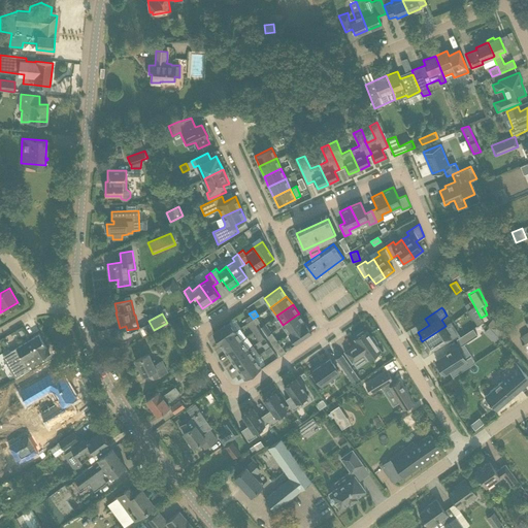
[(289,334),(305,323),(299,314),(297,315),(283,325),(289,334)]
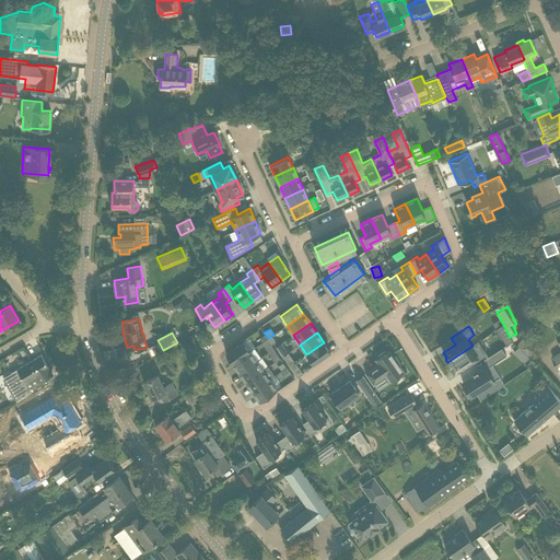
[(268,338),(263,342),(261,342),(266,348),(270,345),(271,343),(271,342),(268,338)]
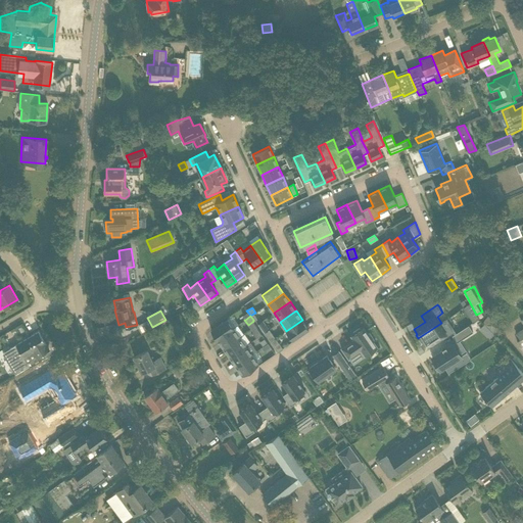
[(218,339),(233,328),(227,319),(210,330),(218,339)]
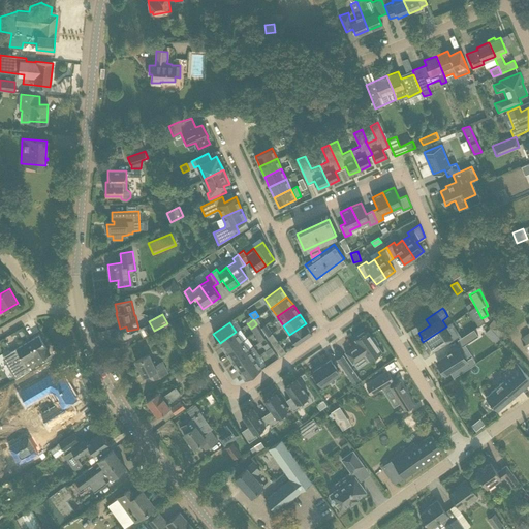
[(453,322),(446,327),(423,342),(425,345),(426,345),(430,350),(441,343),(442,346),(460,335),(453,322)]
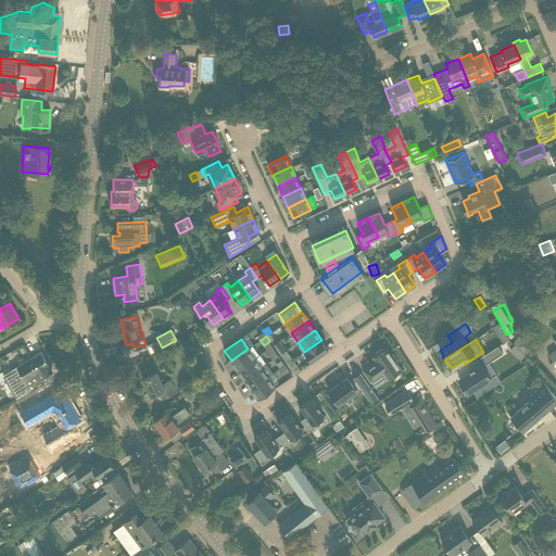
[(311,362),(328,350),(321,340),(304,352),(311,362)]
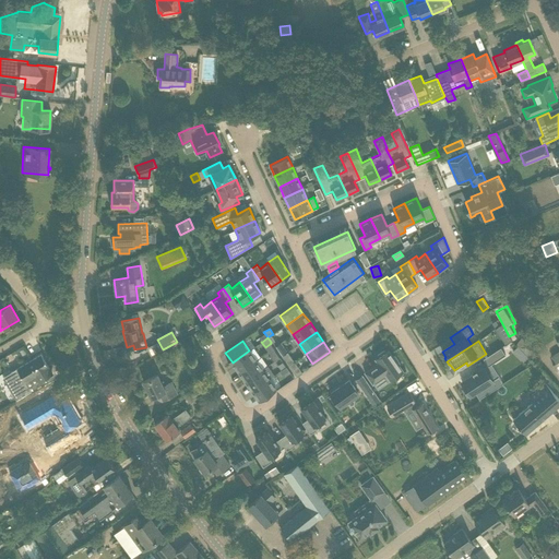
[(287,352),(281,343),(275,346),(282,356),(287,352)]
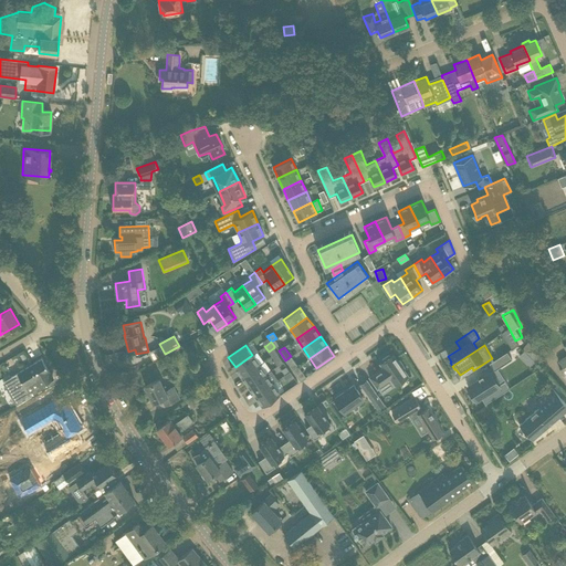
[(524,350),(519,356),(524,360),(528,356),(524,350)]
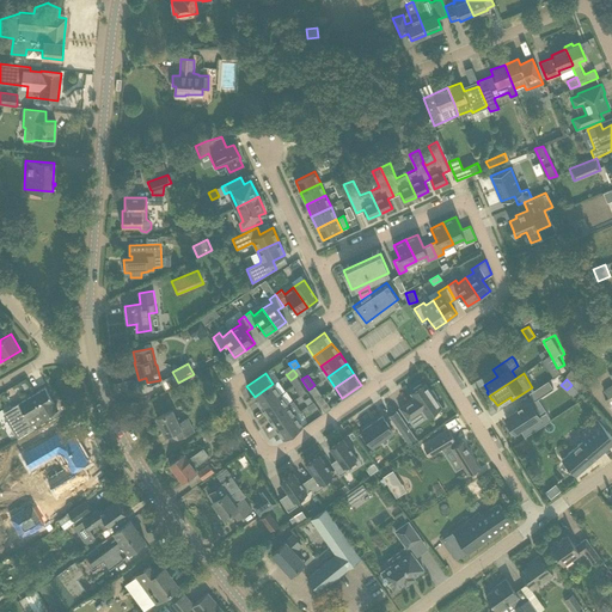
[(548,380),(528,392),(534,401),(554,387),(548,380)]
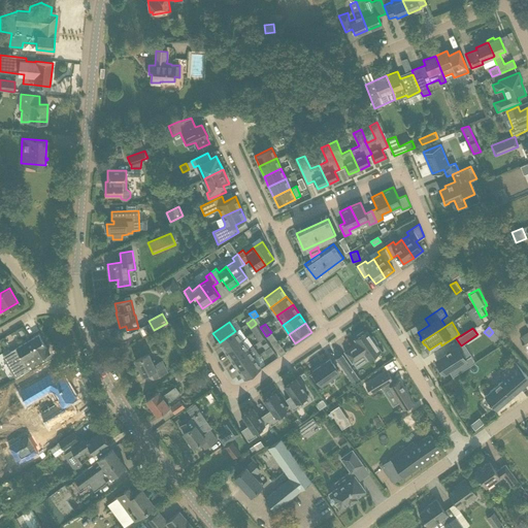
[(357,342),(344,352),(352,362),(365,354),(368,359),(381,351),(375,343),(377,342),(372,336),(371,337),(366,330),(363,332),(363,331),(356,335),(357,336),(354,338),(357,342)]
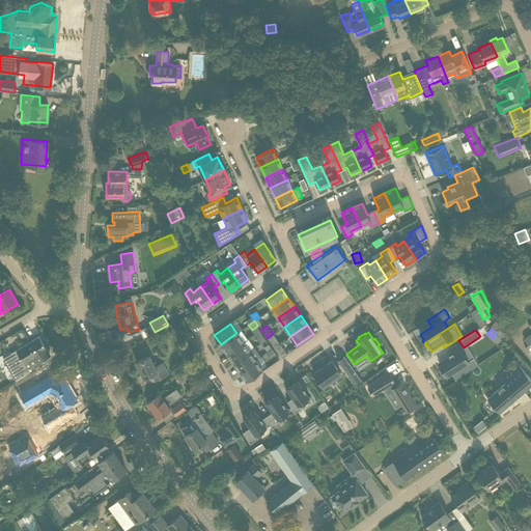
[(227,354),(243,342),(236,333),(221,344),(227,354)]
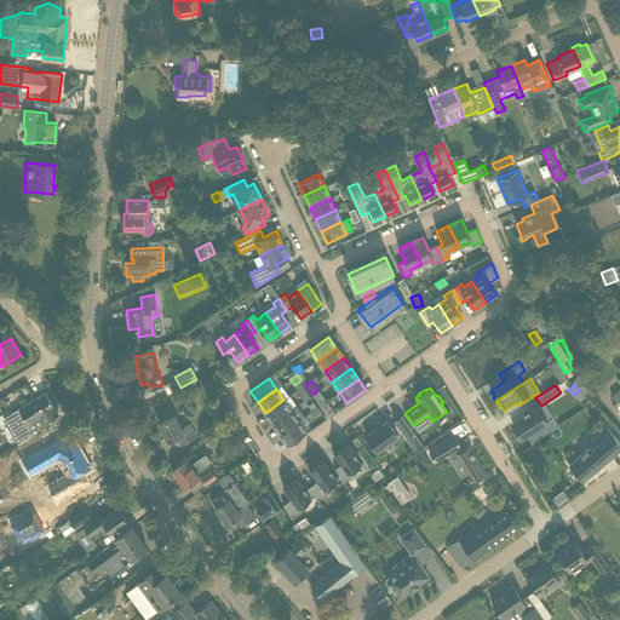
[(310,396),(305,390),(300,394),(304,400),(310,396)]
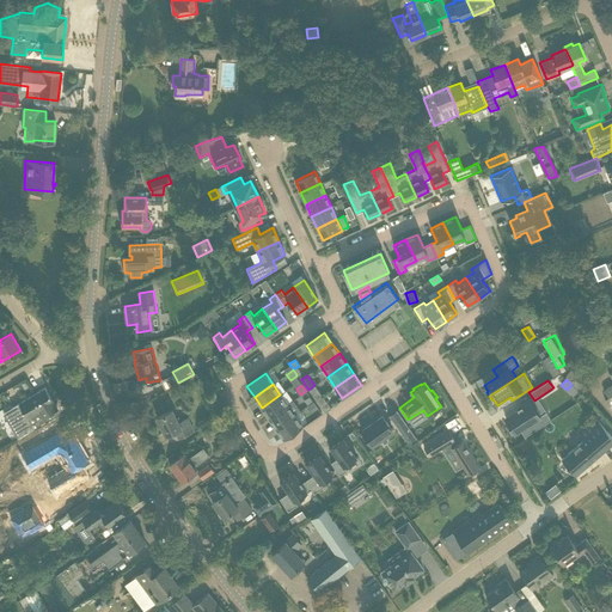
[(8,410),(4,412),(11,424),(17,436),(34,428),(31,424),(48,415),(57,409),(44,389),(8,410)]
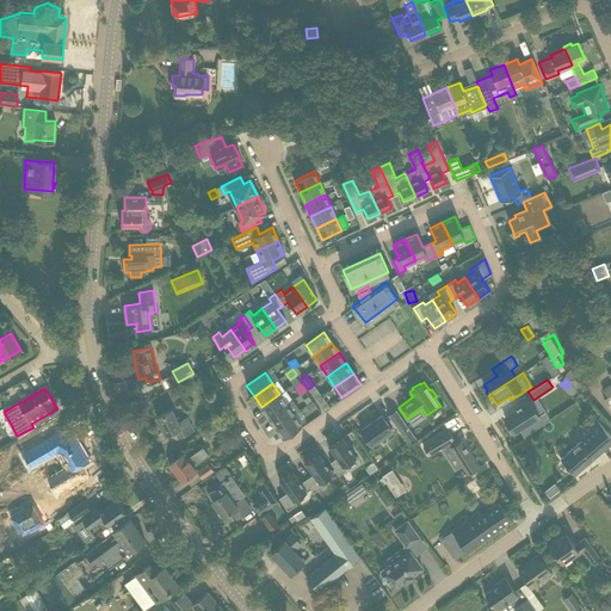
[(321,395),(316,388),(310,393),(315,399),(321,395)]
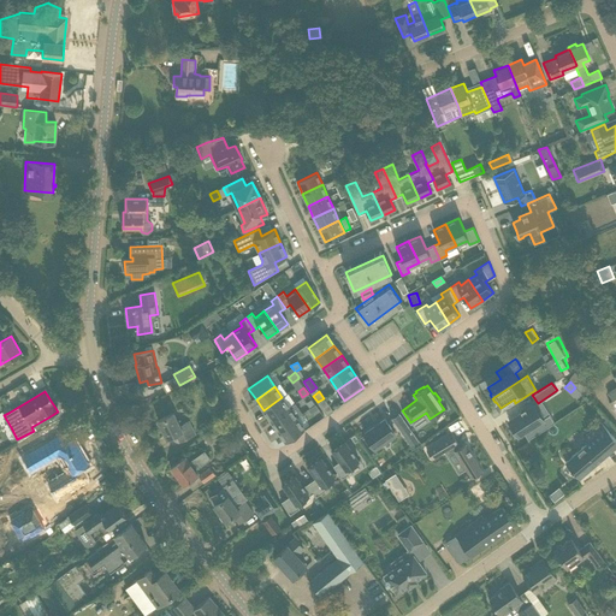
[(271,420),(289,407),(282,397),(264,410),(271,420)]
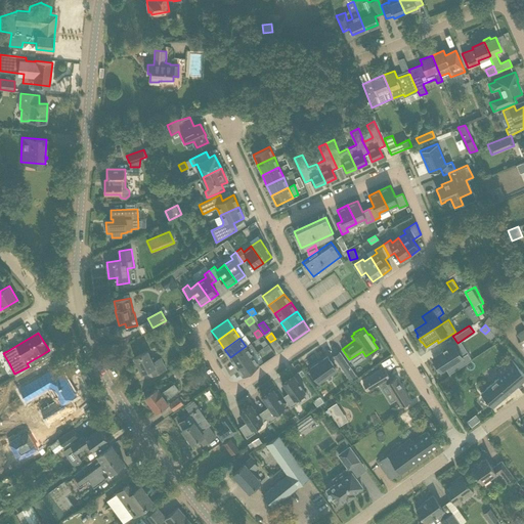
[(279,344),(275,339),(270,342),(274,347),(279,344)]
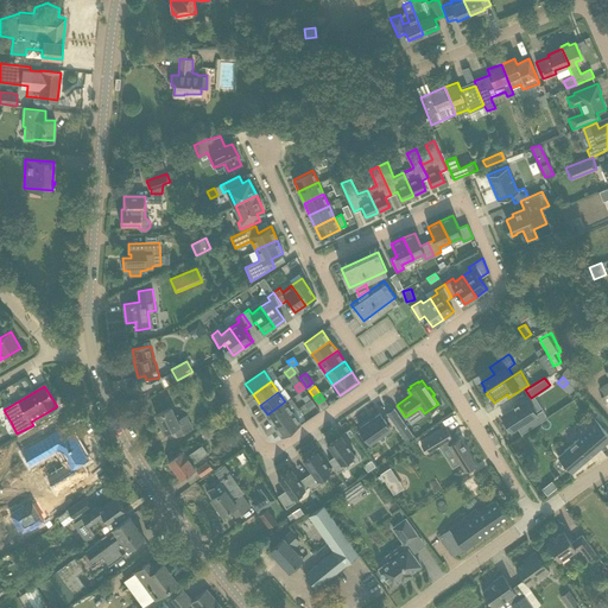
[(518,404),(515,406),(514,405),(514,406),(502,415),(508,424),(511,429),(512,430),(517,428),(521,434),(548,417),(542,409),(534,413),(526,399),(519,404),(518,403),(518,404)]
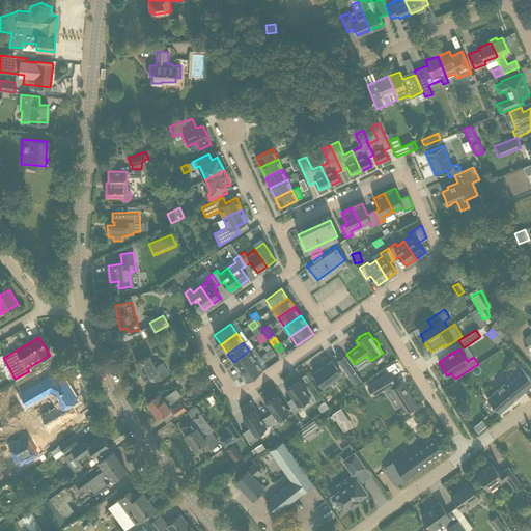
[(255,360),(249,351),(233,362),(240,371),(255,360)]
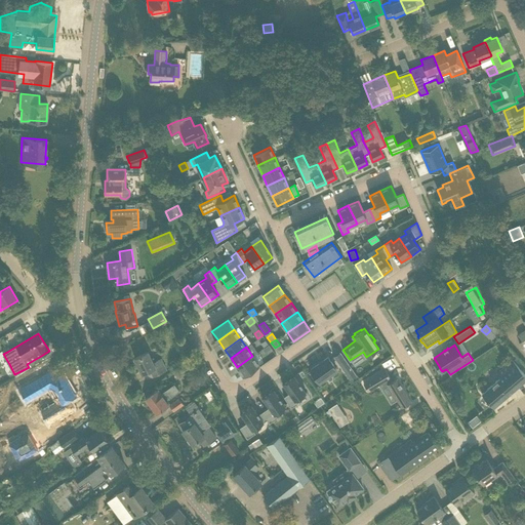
[(153,361),(149,351),(134,358),(142,372),(149,369),(153,376),(166,369),(161,358),(153,361)]
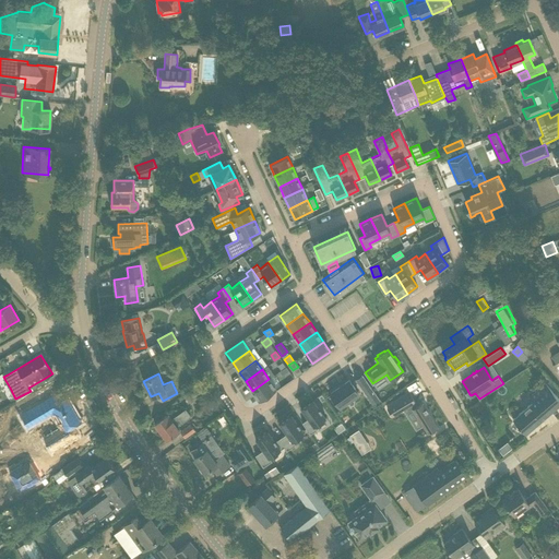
[(363,375),(355,379),(366,395),(373,390),(363,375)]
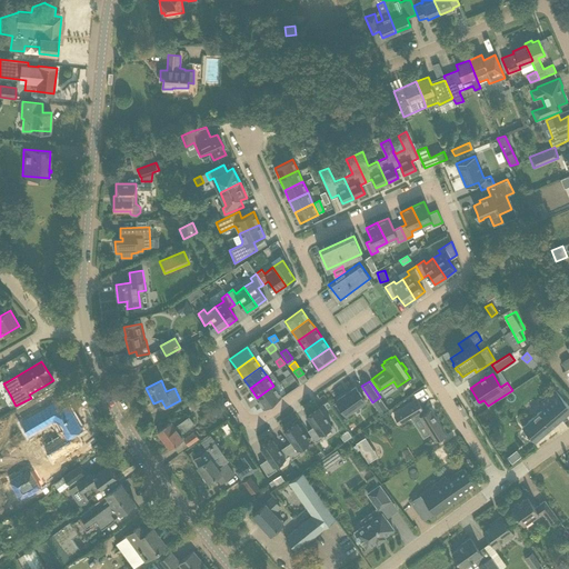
[(281,396),(273,386),(257,398),(263,408),(281,396)]
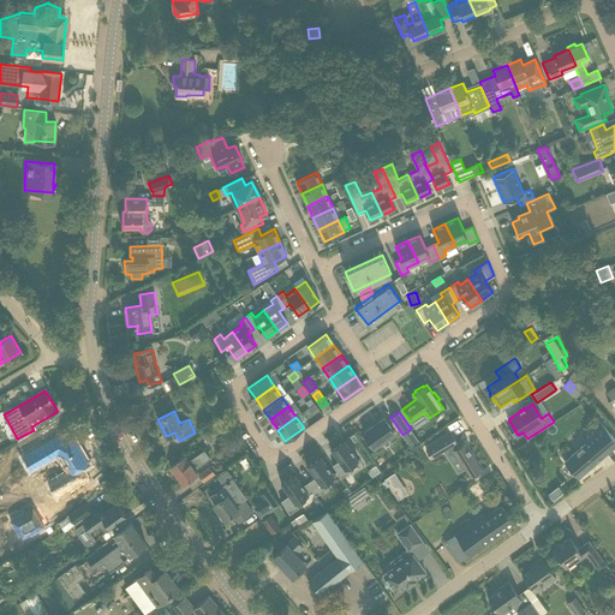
[(384,418),(363,434),(374,448),(394,433),(384,418)]
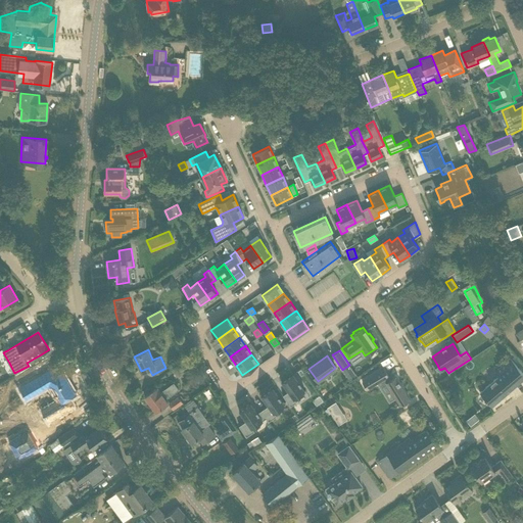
[(494,371),(498,376),(479,392),(491,407),(522,379),(522,373),(509,358),(494,371)]
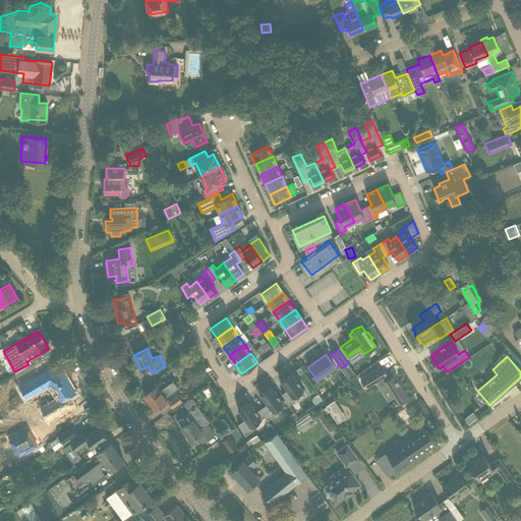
[(190,358),(188,363),(195,367),(198,362),(190,358)]
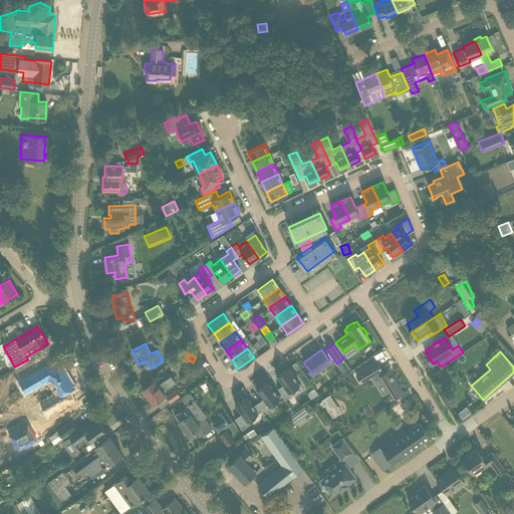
[(377,361),(355,375),(360,382),(373,374),(375,377),(379,375),(390,392),(394,399),(403,393),(389,369),(383,372),(381,369),(377,361)]
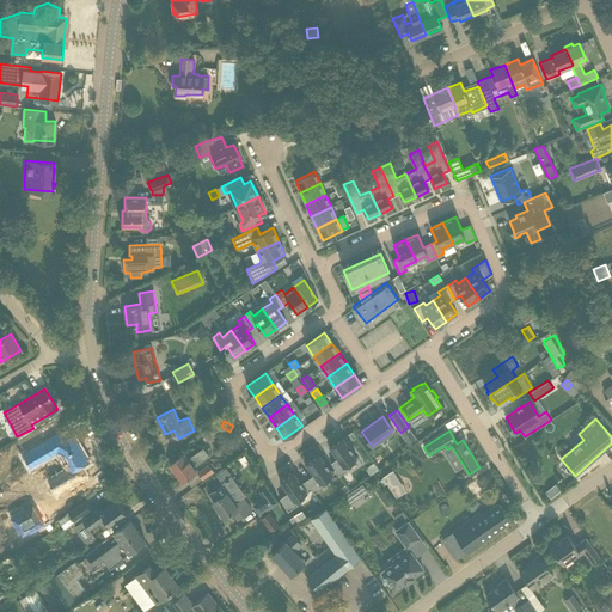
[(61,433),(25,454),(25,456),(28,454),(35,465),(60,451),(71,469),(65,472),(68,478),(63,481),(67,487),(60,491),(60,493),(87,475),(81,465),(86,463),(83,456),(81,454),(85,453),(73,435),(66,440),(61,433)]
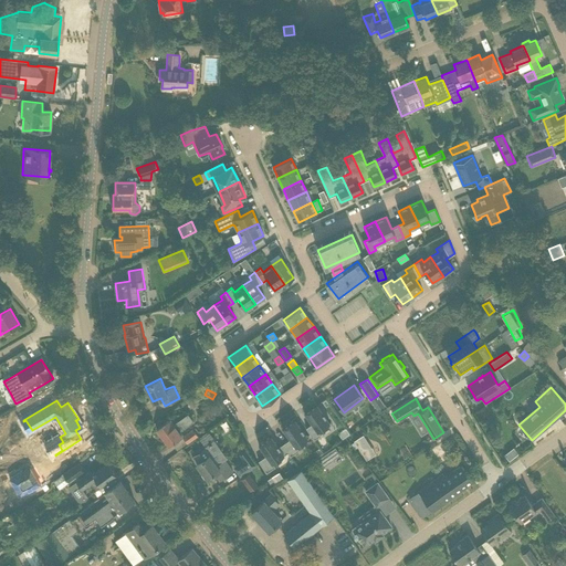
[(329,423),(316,405),(304,412),(312,423),(306,428),(314,440),(321,435),(318,431),(329,423)]
